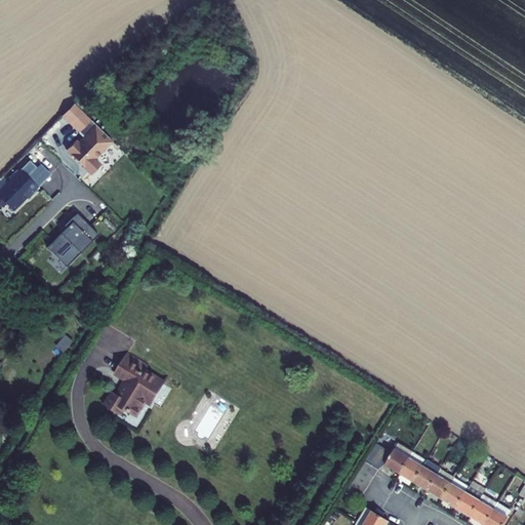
[(76,139),(67,150),(89,172),(93,172),(98,166),(98,163),(94,158),(112,140),(82,112),(71,123),(79,131),(83,128),(89,134),(86,137),(84,136),(78,143),(76,139)]
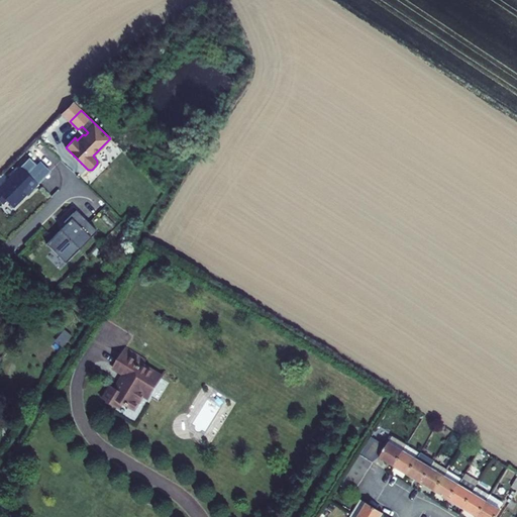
[(29,158),(0,187),(0,201),(2,204),(6,200),(13,207),(26,194),(27,195),(38,185),(27,174),(36,165),(29,158)]
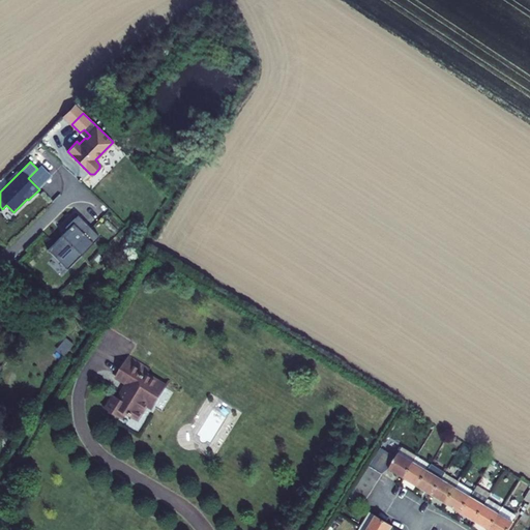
[(49,180),(37,169),(28,178),(39,189),(49,180)]
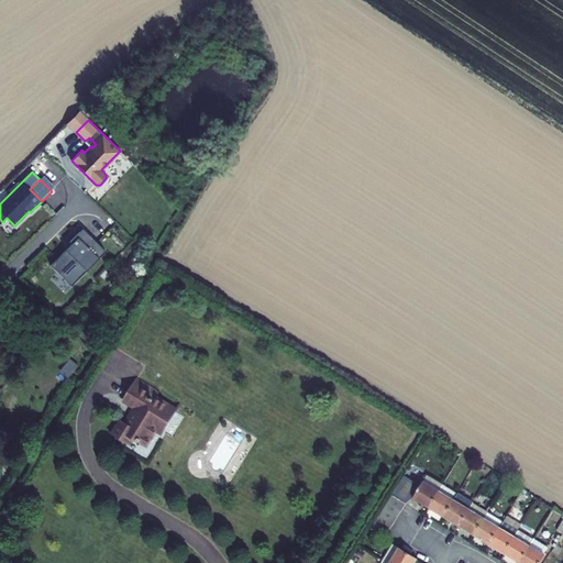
[(70,286),(106,252),(83,229),(69,242),(69,243),(64,249),(65,250),(50,265),(70,286)]
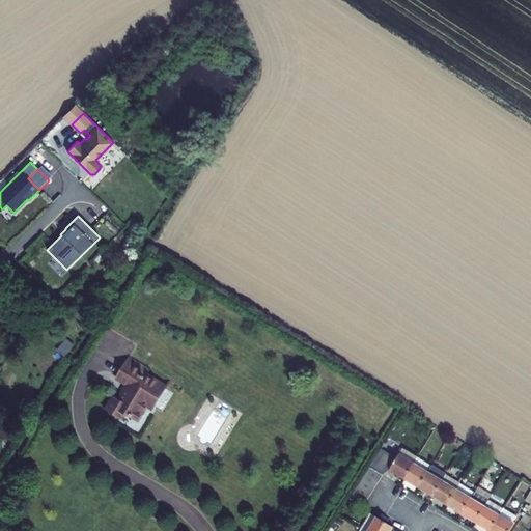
[(66,339),(56,351),(63,357),(74,345),(66,339)]
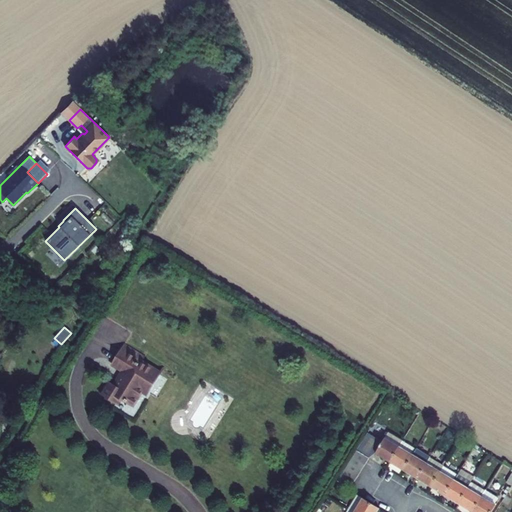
[(142,357),(122,345),(111,362),(122,369),(121,371),(122,374),(119,379),(117,378),(112,384),(109,382),(102,393),(116,402),(119,396),(132,404),(141,389),(147,392),(158,373),(139,361),(142,357)]
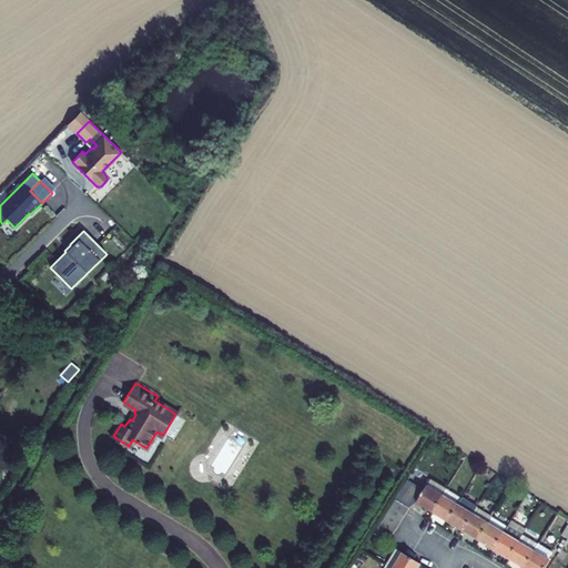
[(425,489),(407,479),(395,499),(409,508),(416,503),(432,513),(446,489),(430,479),(425,489)]
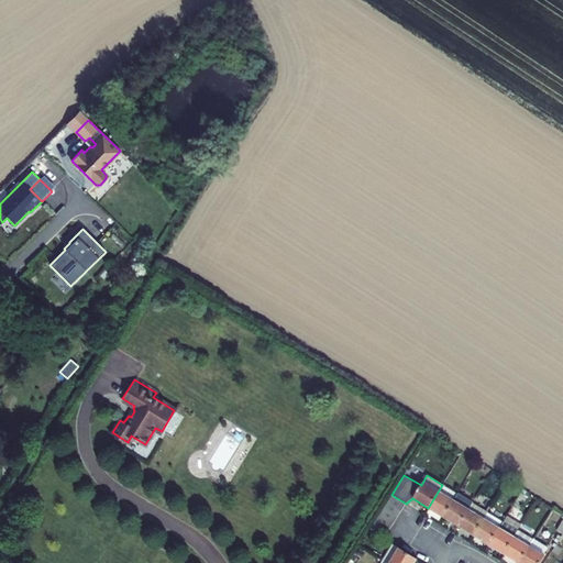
[(443,517),(457,494),(442,485),(428,508),(443,517)]
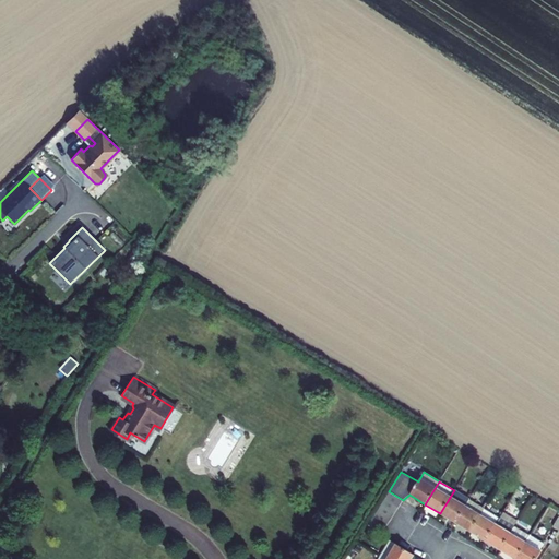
[(515,507),(523,494),(516,489),(509,501),(515,507)]
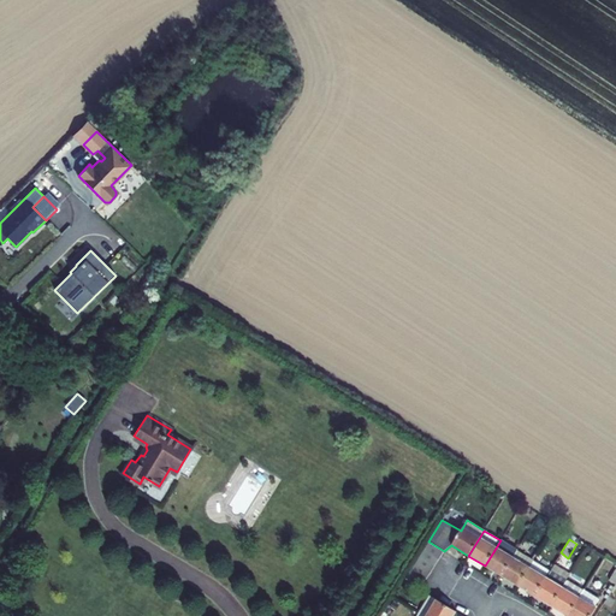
[(502,575),(516,551),(501,540),(485,566),(502,575)]
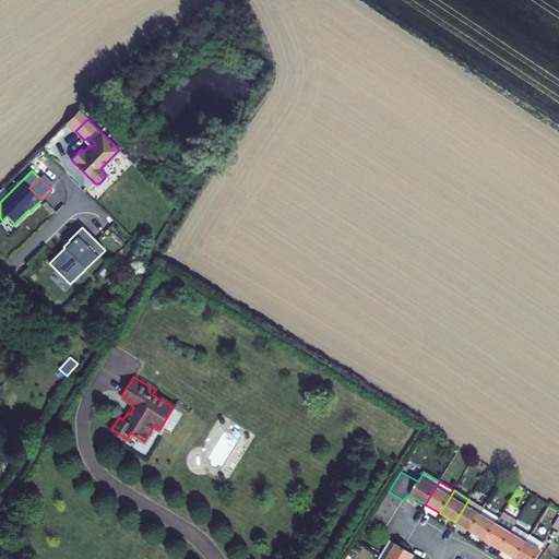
[(403,500),(389,491),(384,499),(399,508),(403,500)]
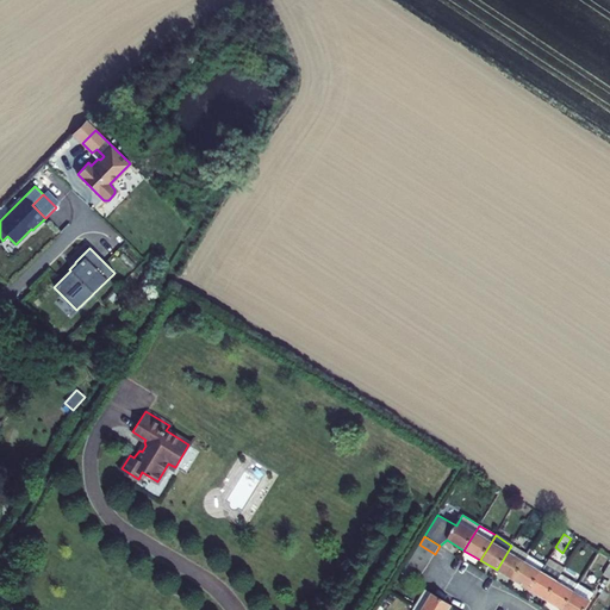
[(435,554),(419,545),(415,551),(430,561),(435,554)]
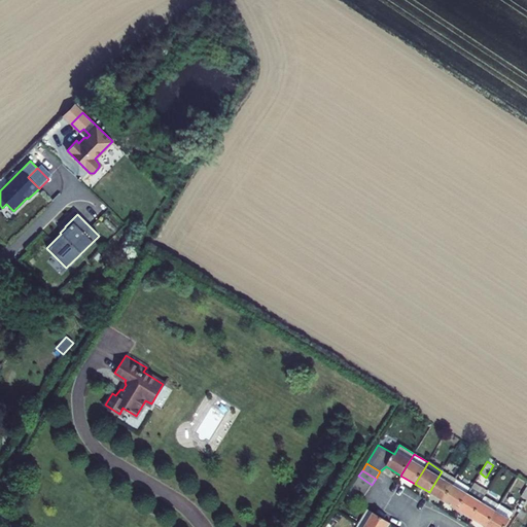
[(443,501),(456,480),(442,471),(429,492),(443,501)]
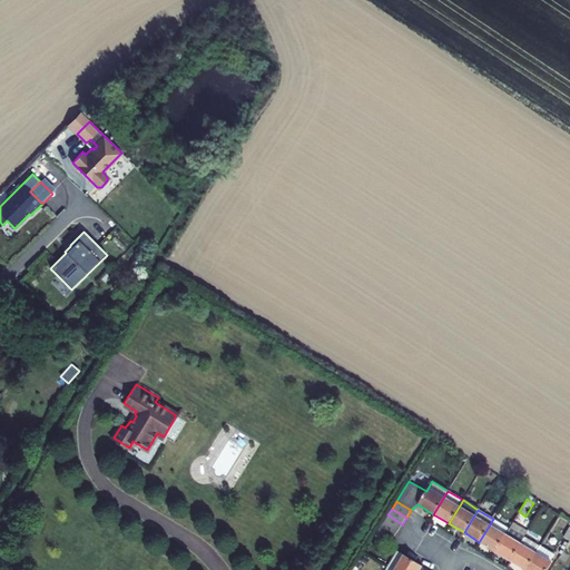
[(402,524),(387,514),(383,522),(397,531),(402,524)]
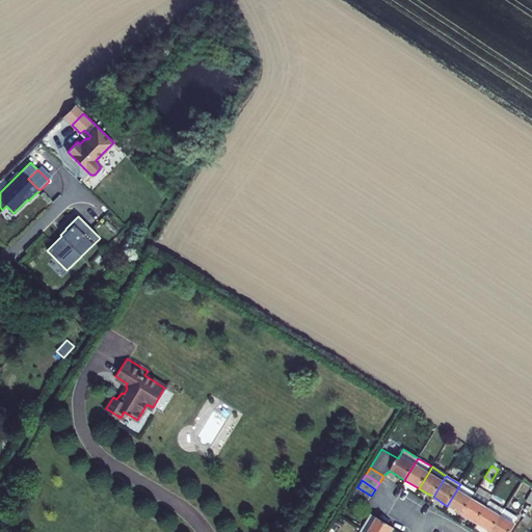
[(461,514),(475,493),(460,484),(447,506),(461,514)]
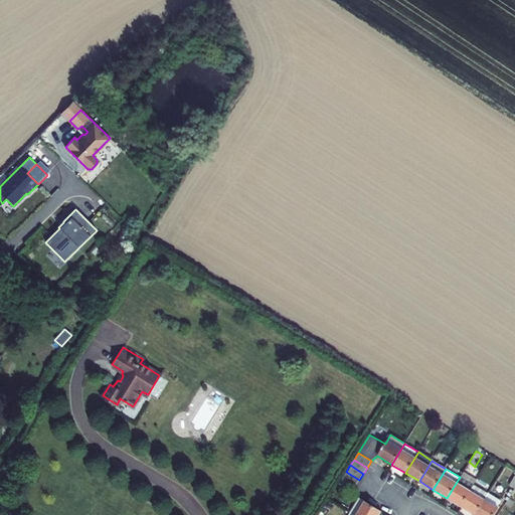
[(359,480),(346,472),(342,478),(355,486),(359,480)]
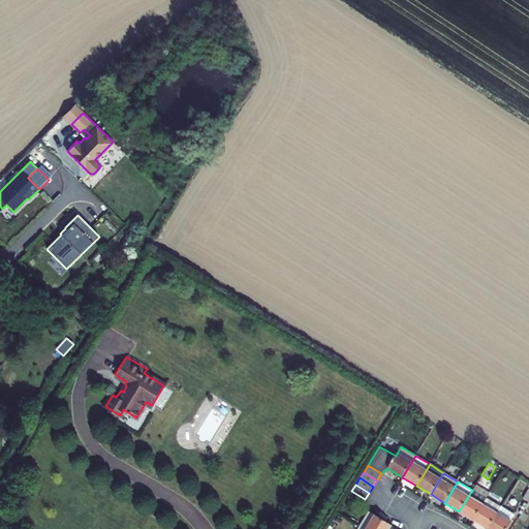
[(473,520),(486,498),(472,490),(459,511),(473,520)]
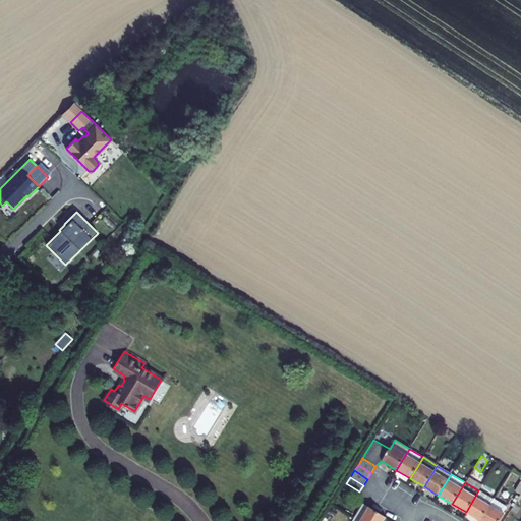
[(343,488),(356,498),(359,491),(346,483),(343,488)]
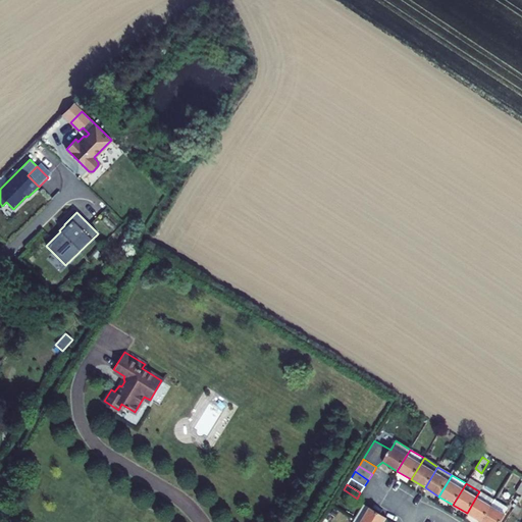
[(480,521),(494,501),(479,491),(467,513),(480,521)]
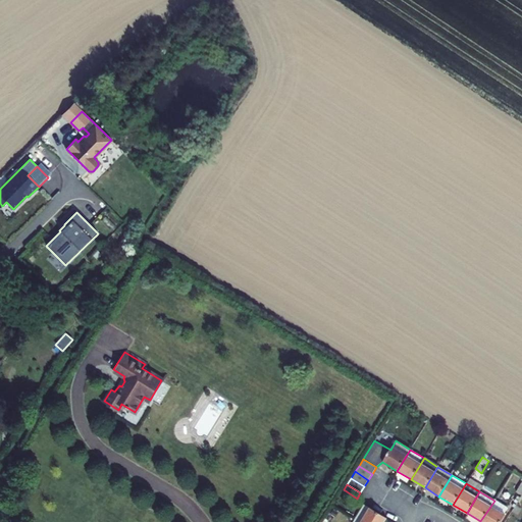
[(504,514),(507,508),(494,501),(480,521),(500,521),(505,515),(504,514)]
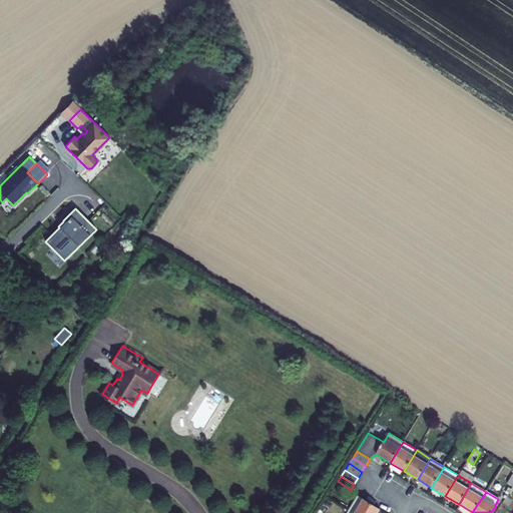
[(343,508),(349,511),(358,496),(352,493),(343,508)]
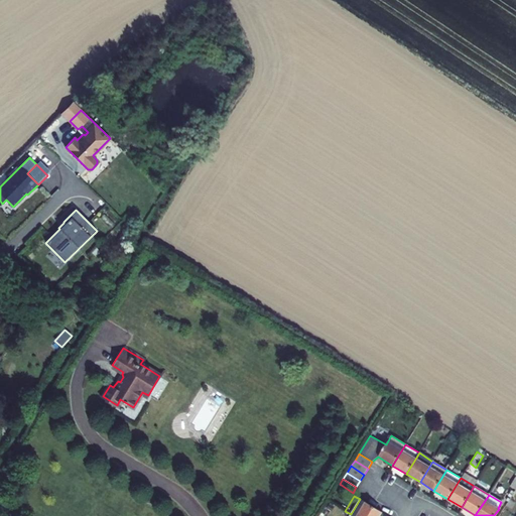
[(351,514),(353,515),(379,515),(382,513),(367,503),(366,503),(360,499),(351,514)]
